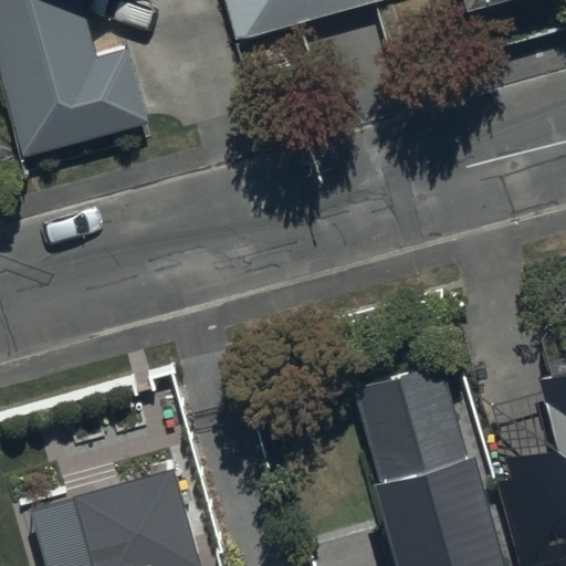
[(0,0),(0,60),(24,147),(147,114),(127,41),(96,49),(82,0),(0,0)]
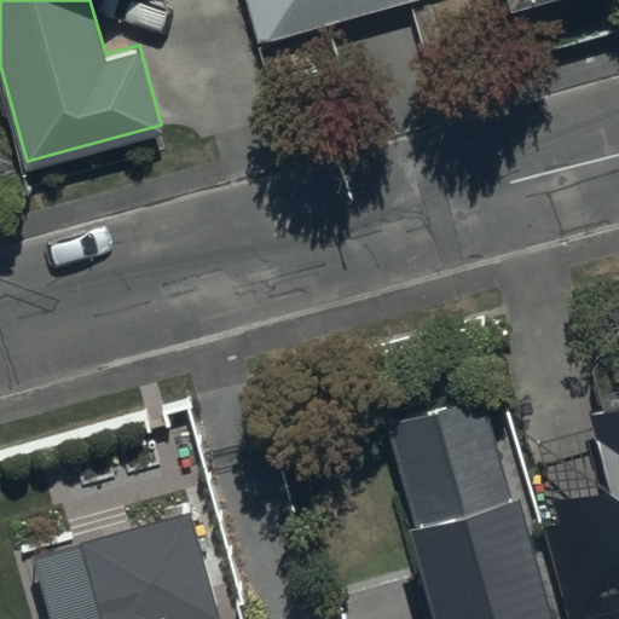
[(241,0),(254,45),(411,0),(241,0)]
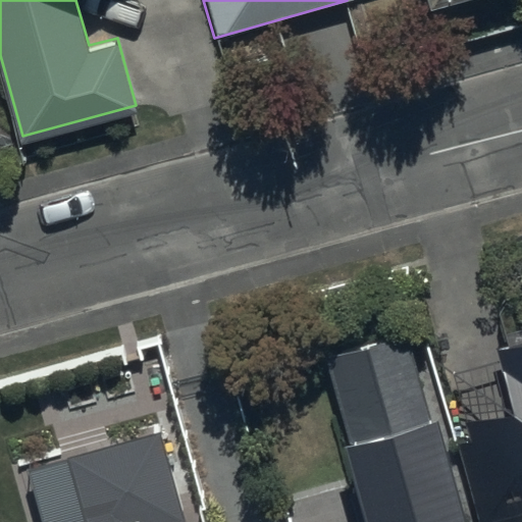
[(460,521),(408,336),(325,360),(366,521),(460,521)]
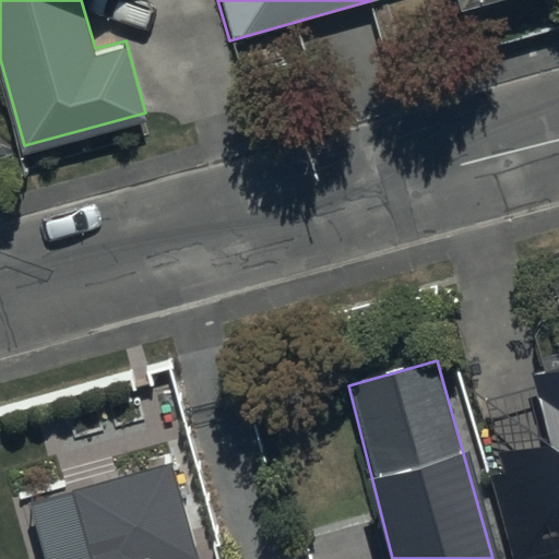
[(545,441),(498,453),(524,558),(558,558),(558,367),(527,376),(545,441)]
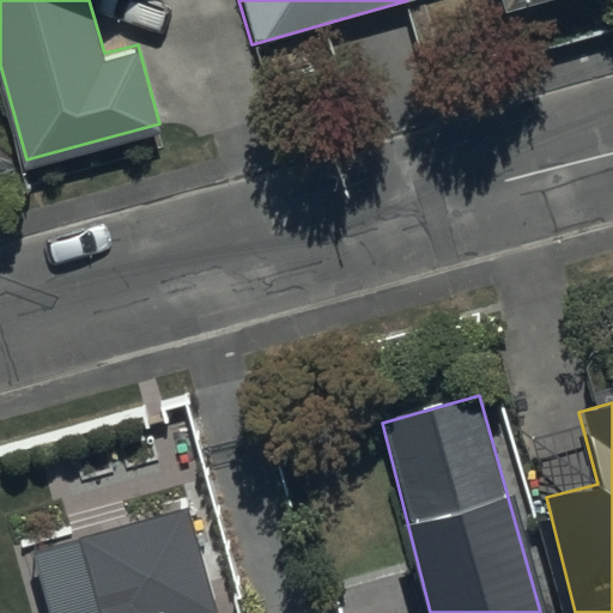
[(219,612),(190,510),(32,554),(49,612),(219,612)]
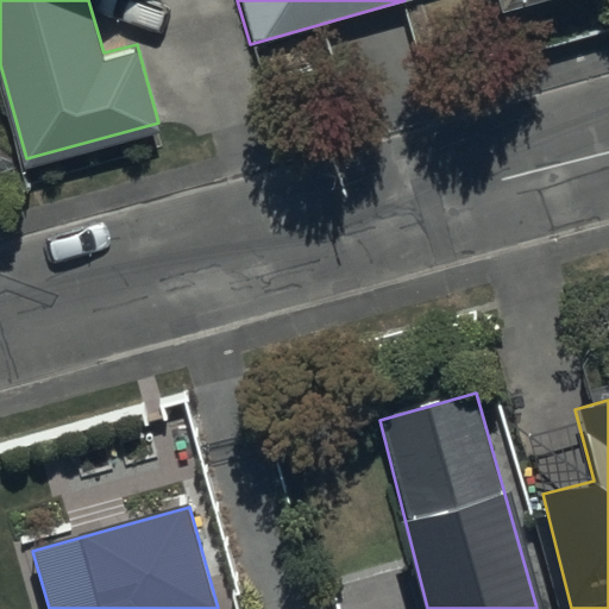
All buildings are outlined.
